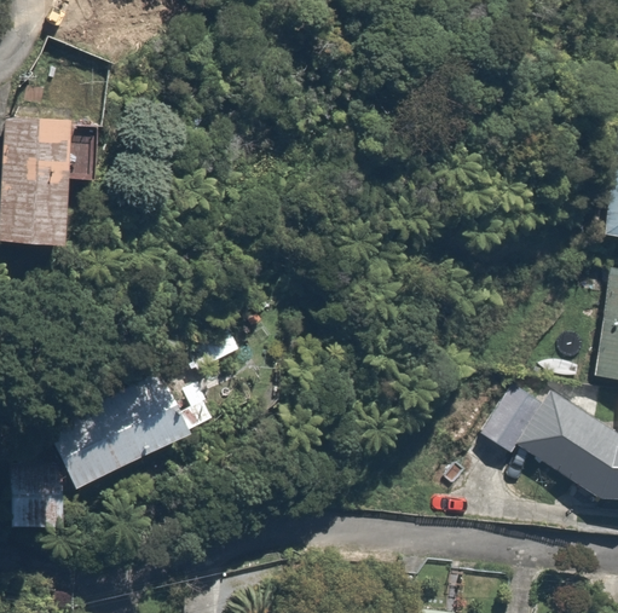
[(82,120),(5,115),(0,183),(0,242),(74,248),(82,120)]
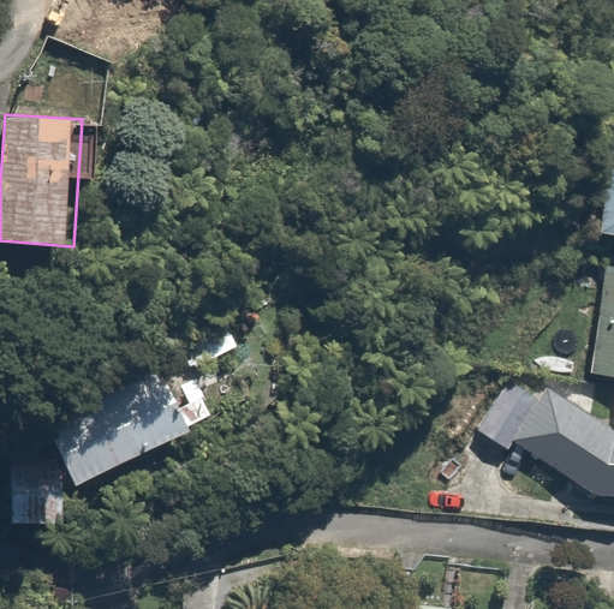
[(613,136),(596,232),(613,236),(613,136)]
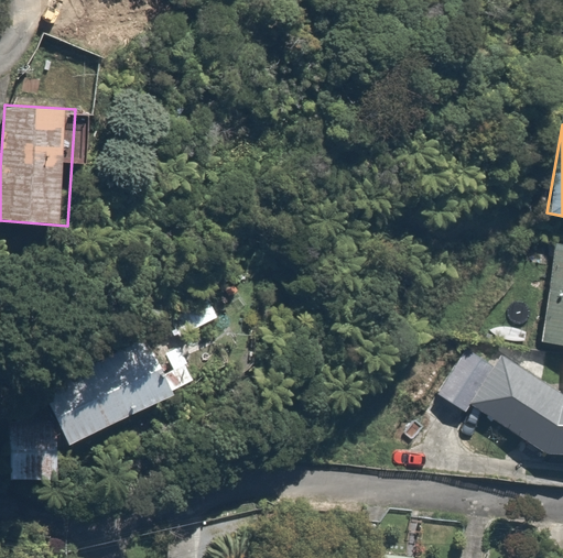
[(562,244),(561,244),(539,340),(562,346),(562,244)]
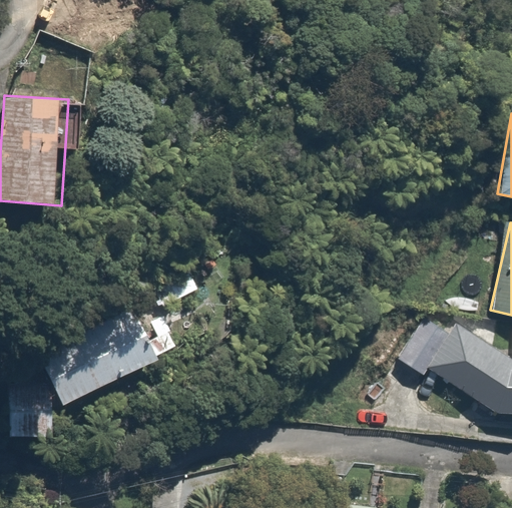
[(187,264),(165,279),(180,300),(201,284),(187,264)]
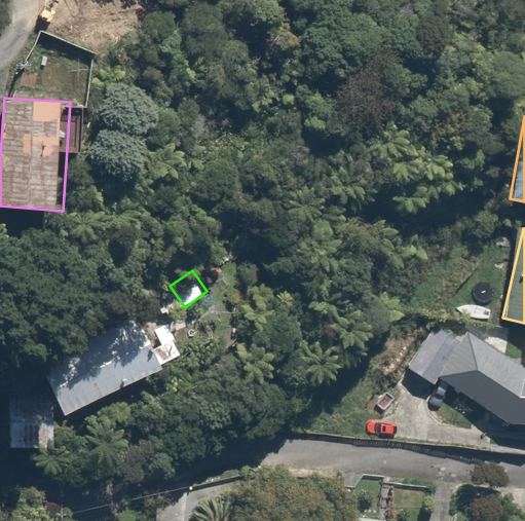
[(62,413),(185,364),(166,318),(151,324),(147,314),(39,358),(51,388),(62,413)]
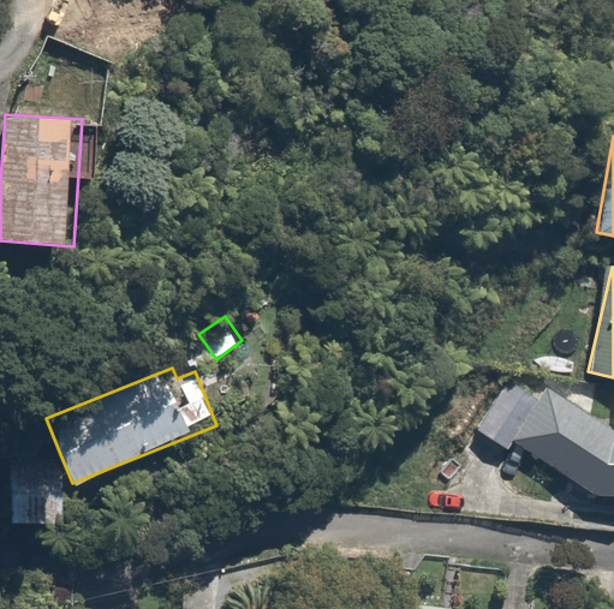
[(514,437),(592,493),(613,494),(613,383),(609,429),(532,375),(490,434),(507,446),(514,437)]
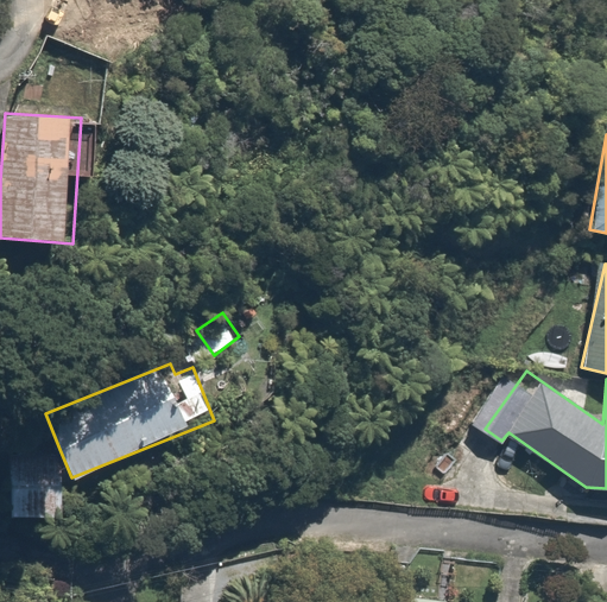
[(59,449),(10,449),(8,523),(59,523),(59,449)]
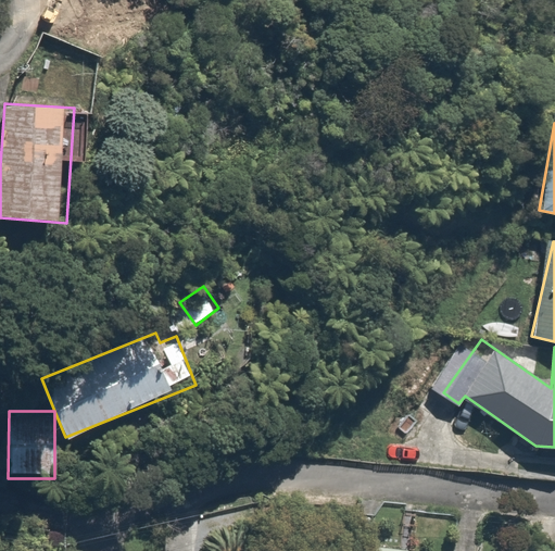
[(413,550),(415,539),(371,534),(369,550),(413,550)]
